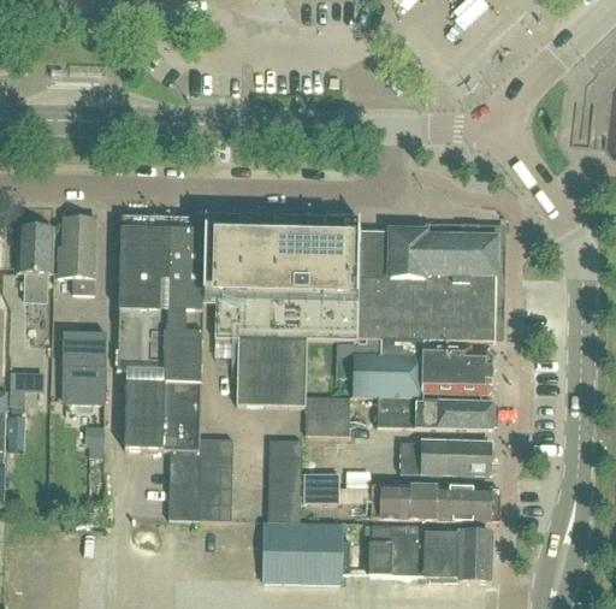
[(148,36),(137,48),(147,57),(158,45),(148,36)]
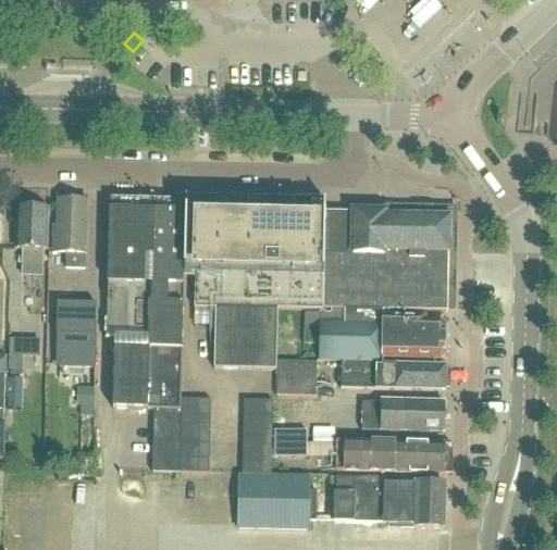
[(153,405),(180,405),(182,270),(183,270),(184,211),(184,197),(183,197),(183,199),(152,199),(152,208),(149,335),(147,405),(153,405)]
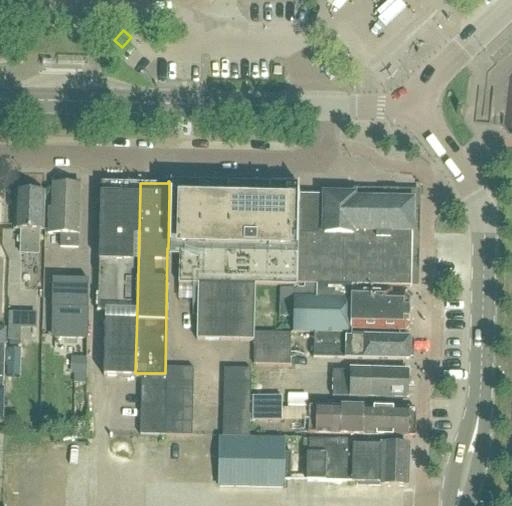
[(78,231),(79,183),(52,182),(52,205),(49,205),(48,230),(60,231),(59,244),(77,244),(77,231),(78,231)]
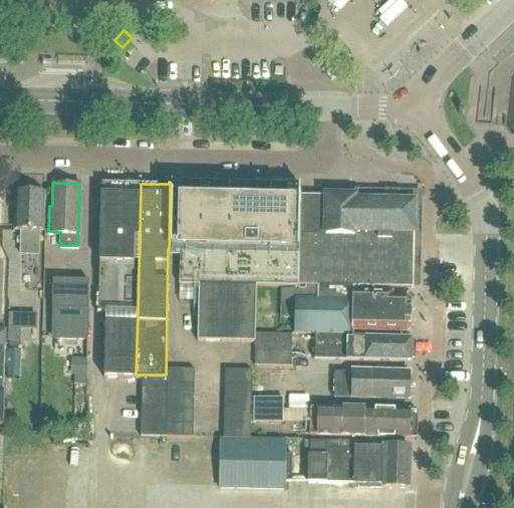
[(141,192),(141,184),(98,183),(97,307),(136,307),(136,317),(104,317),(103,373),(136,374),(138,309),(141,192)]
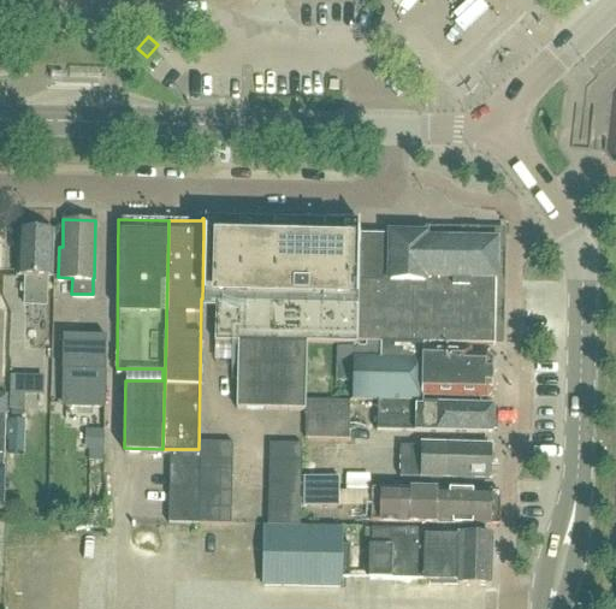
[(215,234),(203,234),(202,299),(214,299),(213,340),(237,341),(236,407),(304,408),(306,342),(356,343),(357,276),(357,232),(357,222),(215,219),(215,234)]
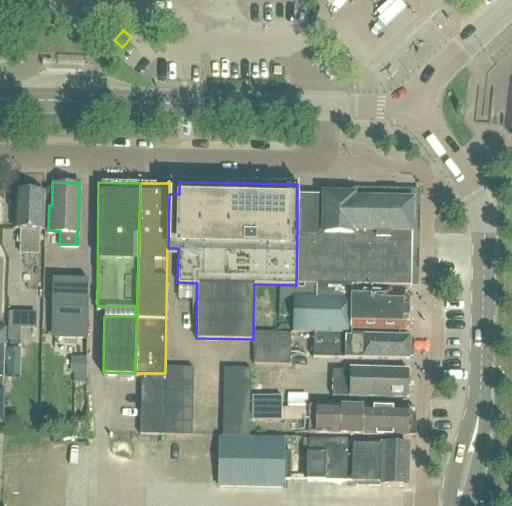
[(39,190),(37,188),(31,188),(29,190),(25,190),(25,193),(17,193),(16,226),(21,226),(20,251),(38,251),(39,227),(42,227),(43,190),(39,190)]
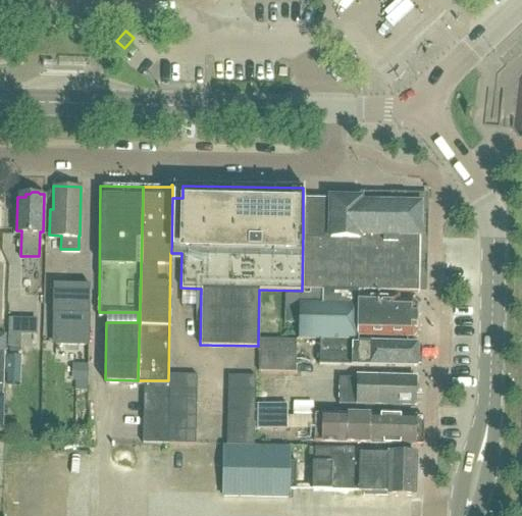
[(303,234),(303,252),(418,254),(419,199),(331,197),(331,198),(303,197),(303,234)]
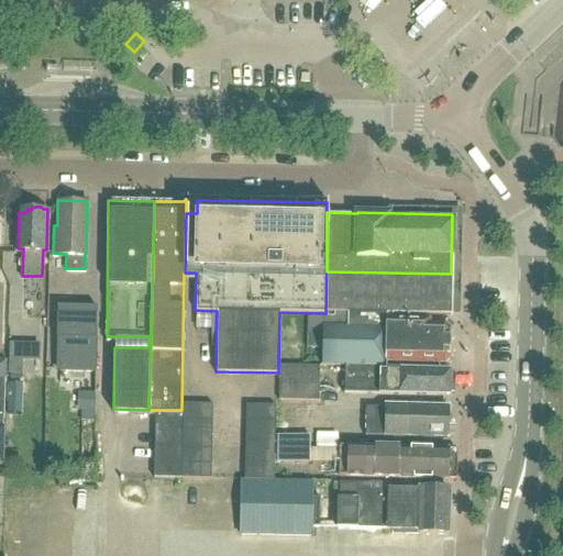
[(450,313),(450,293),(451,274),(327,271),(326,309),(338,309),(338,311),(450,313)]
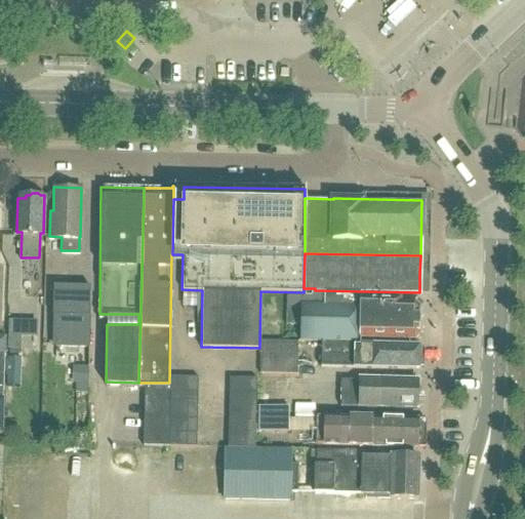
[(53,283),(52,312),(51,344),(89,345),(89,313),(90,284),(53,283)]
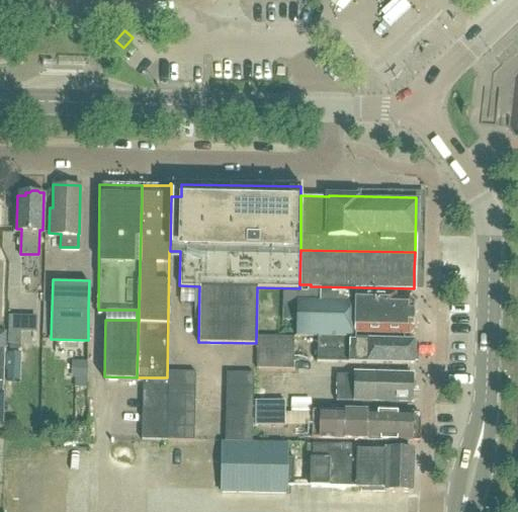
[(323,333),(356,334),(356,328),(408,329),(410,331),(414,328),(412,327),(413,302),(414,301),(410,296),(408,297),(396,297),(396,292),(355,291),(354,301),(320,300),(321,288),(301,288),(301,299),(296,299),(295,333),(323,333)]
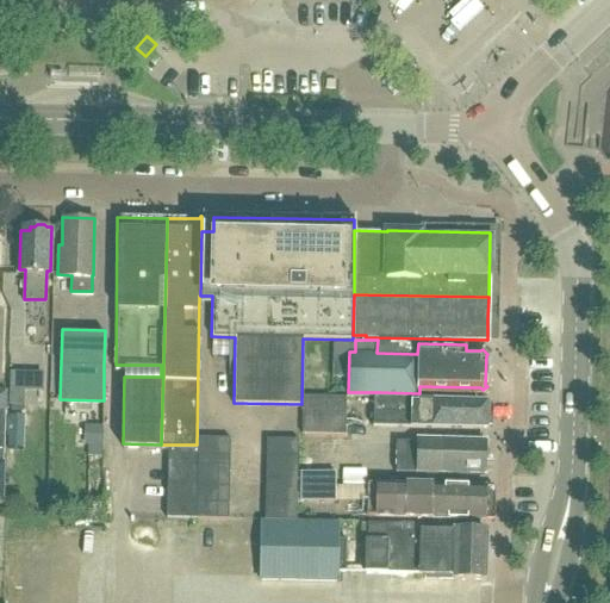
[(302,430),(346,431),(346,393),(302,392),(302,430)]
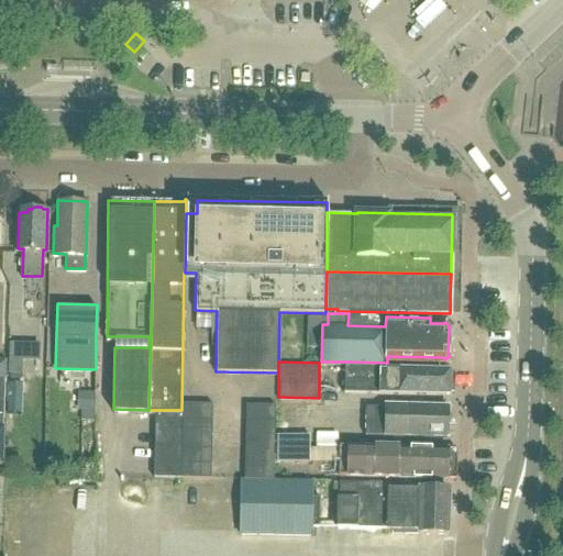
[(387,367),(387,363),(351,362),(351,377),(346,377),(345,389),(449,392),(449,368),(387,367)]
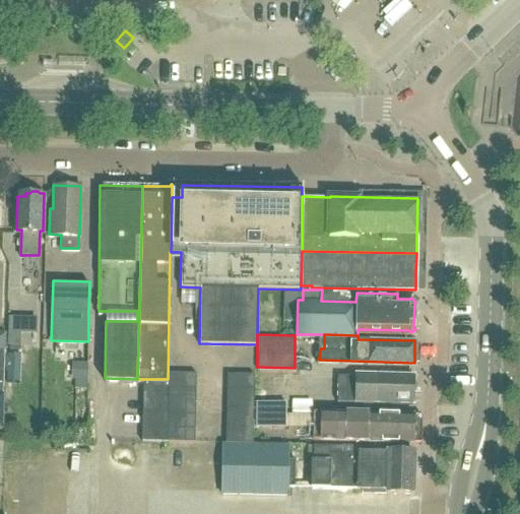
[(169,379),(169,384),(195,385),(195,370),(170,370),(169,379)]
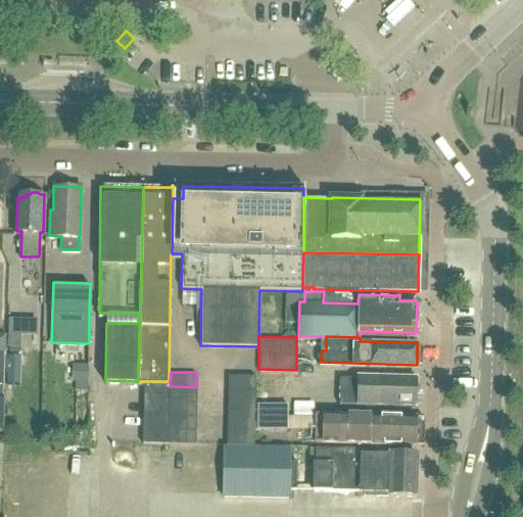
[(229,373),(228,388),(256,388),(256,374),(229,373)]
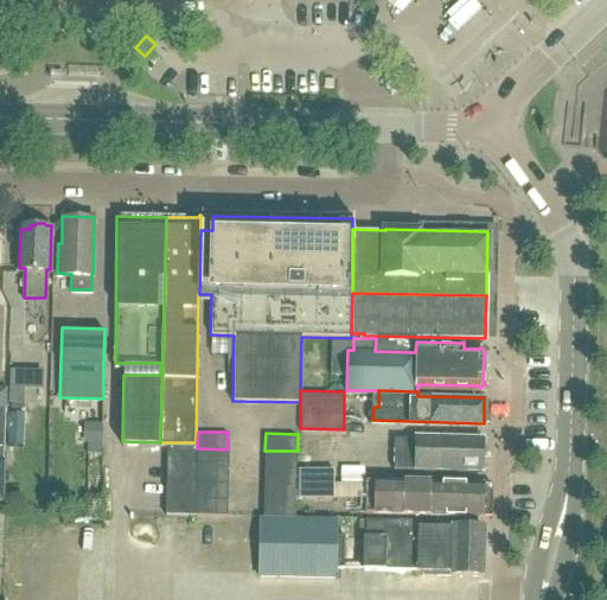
[(483,468),(484,435),(439,434),(439,438),(395,436),(394,467),(438,467),(439,467),(483,468)]
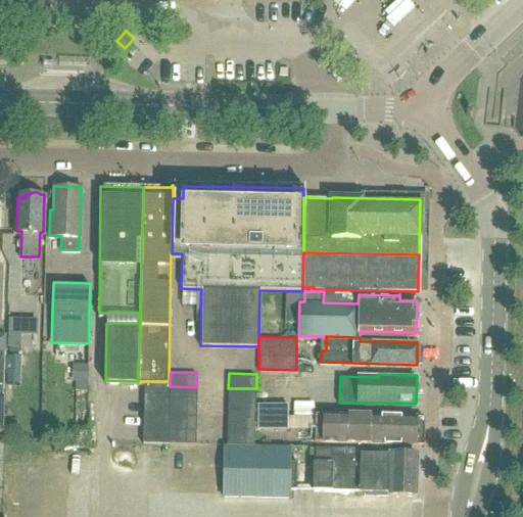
[(144,395),(170,396),(170,386),(170,381),(169,381),(144,381),(144,395)]
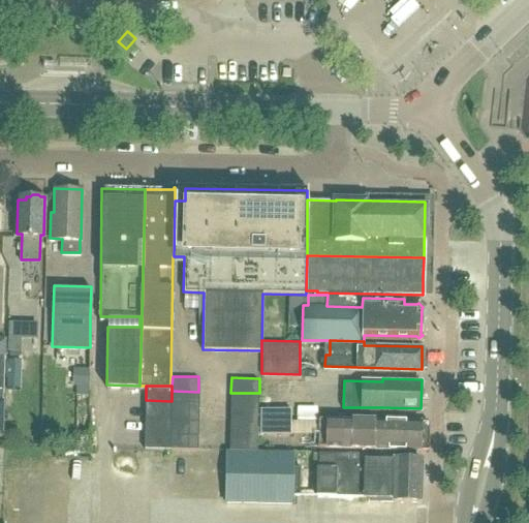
[(172,401),(172,405),(198,405),(198,392),(172,391),(172,401)]
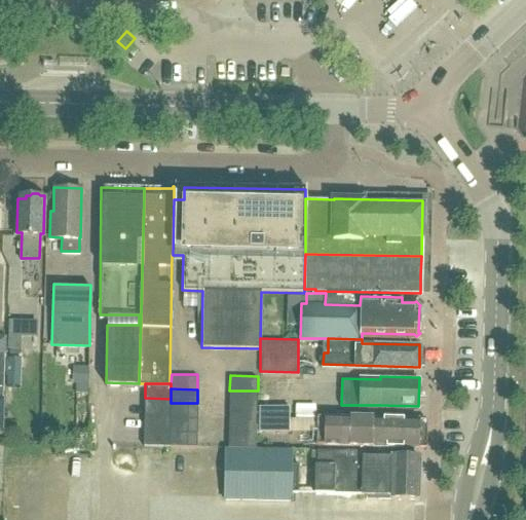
[(258,391),(229,391),(229,404),(258,404),(258,391)]
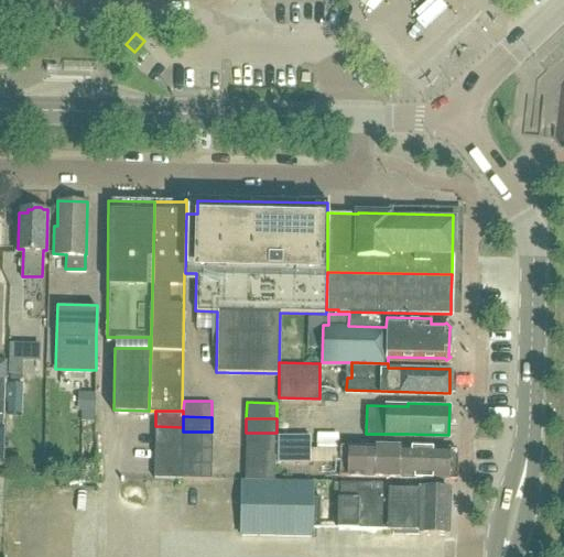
[(183,432),(183,427),(155,426),(155,443),(183,443),(183,432)]
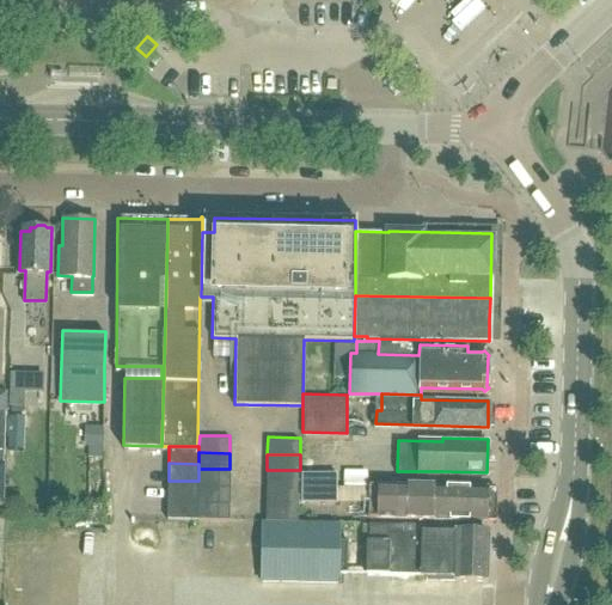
[(230,469),(199,469),(199,481),(199,484),(230,484),(230,469)]
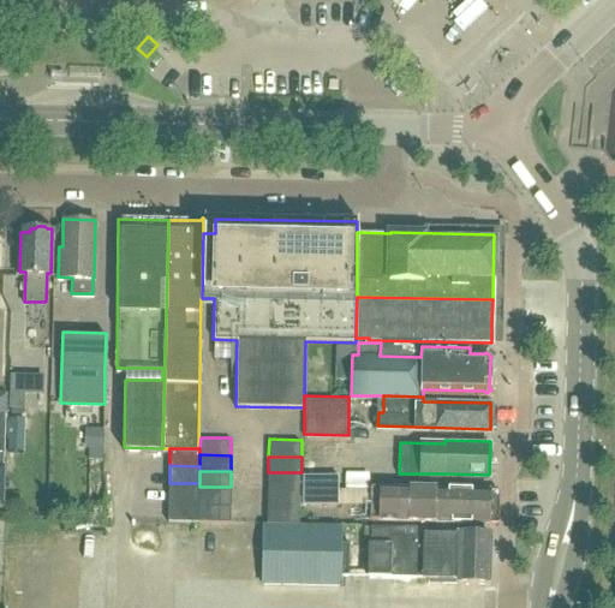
[(268,472),(268,488),(300,488),(302,472),(268,472)]
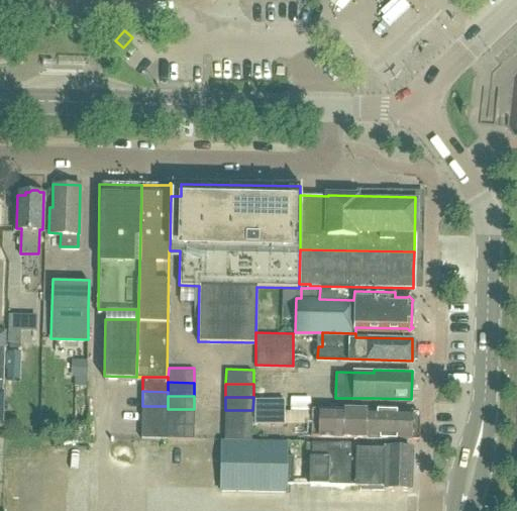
[(262,421),(284,421),(284,397),(261,397),(262,421)]
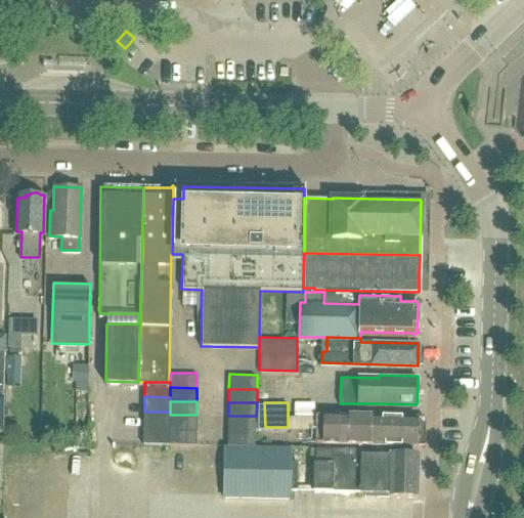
[(144,412),(143,427),(170,427),(170,415),(170,412),(144,412)]
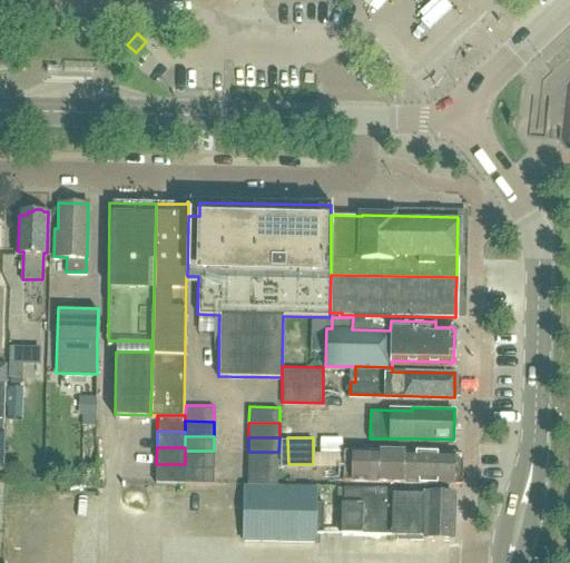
[(453,483),(454,452),(344,448),(343,480),(453,483)]
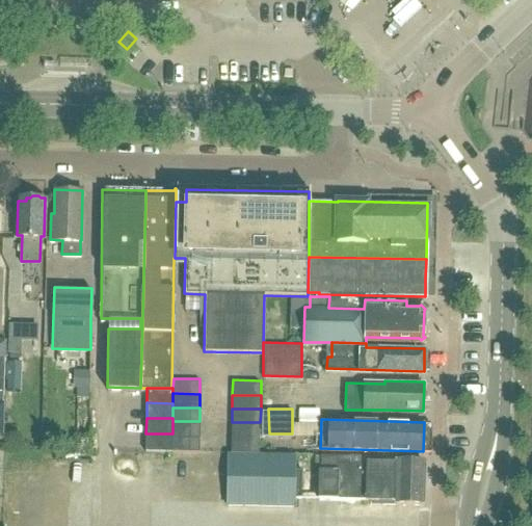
[(173,434),(173,435),(200,436),(200,421),(173,421),(173,434)]
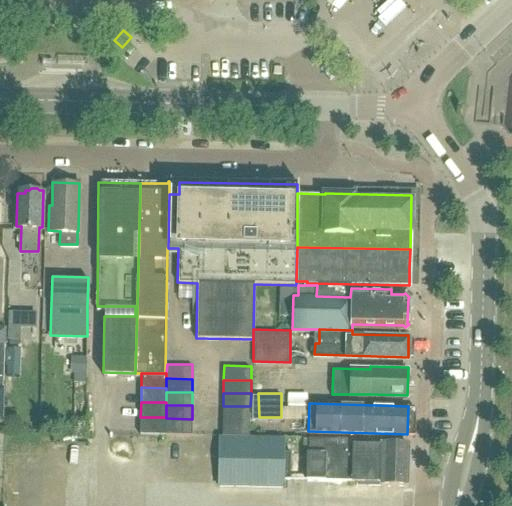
[(223,406),(222,419),(250,420),(250,406),(223,406)]
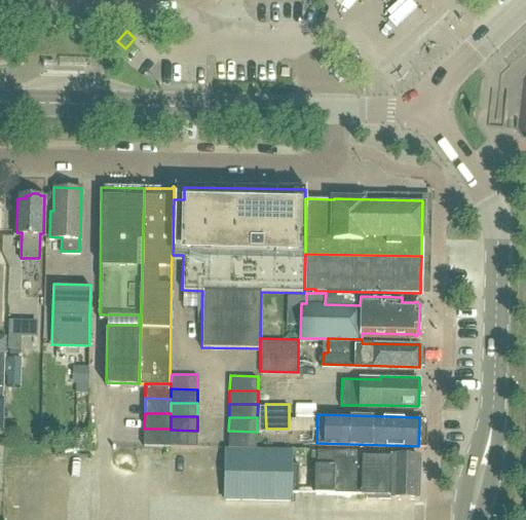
[(171,430),(171,429),(144,429),(144,444),(170,444),(171,430)]
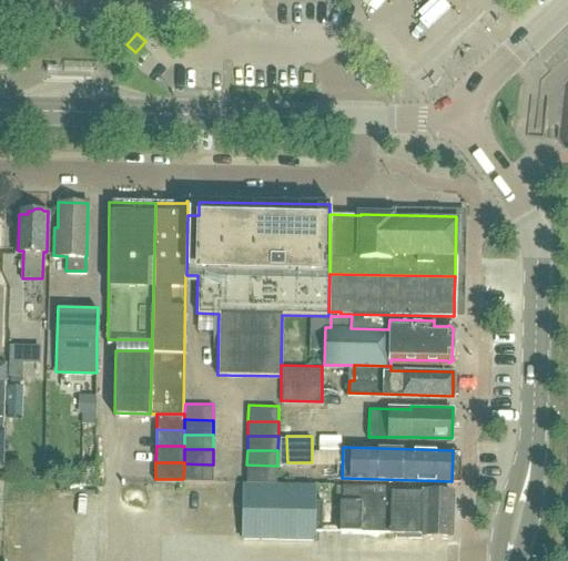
[(184,463),(183,479),(212,479),(213,465),(184,463)]
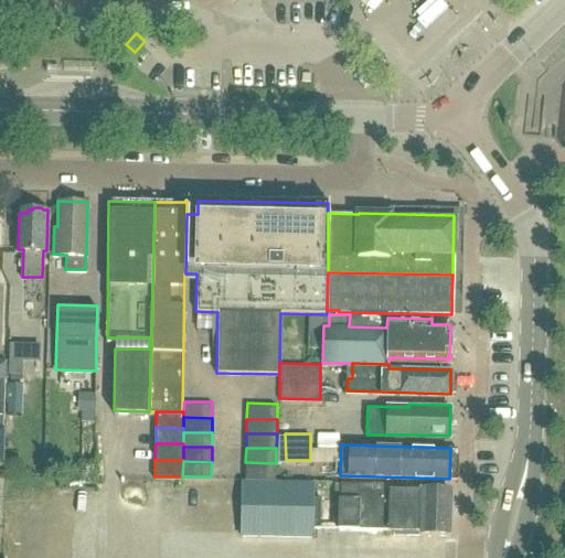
[(276,463),(245,462),(245,478),(276,479),(276,463)]
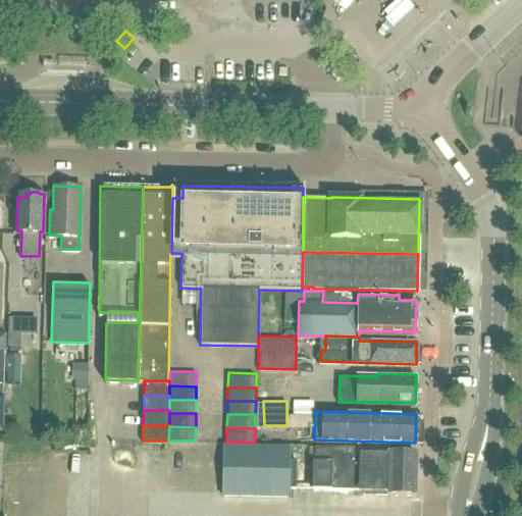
[(225,443),(224,468),(224,493),(290,494),(294,486),(314,486),(314,470),(315,446),(310,446),(225,443)]
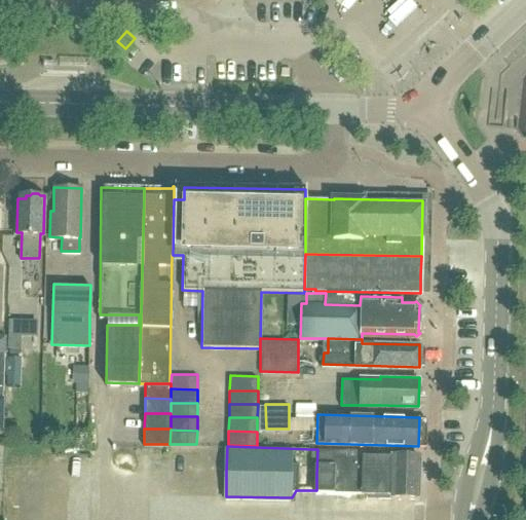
[(420,476),(420,454),(419,454),(419,455),(393,455),(393,457),(346,456),(346,449),(317,449),(316,474),(420,476)]
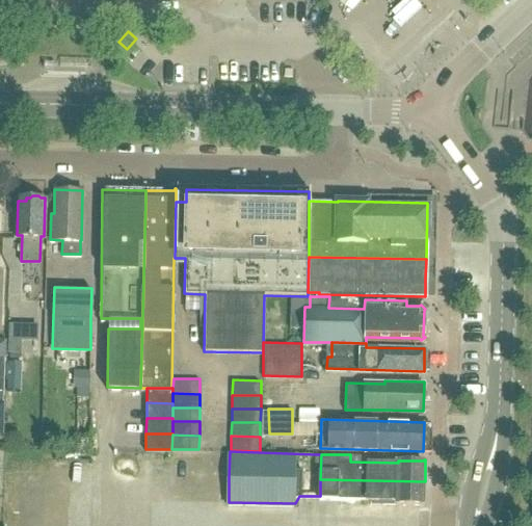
[(320,496),(371,498),(383,499),(383,502),(397,502),(397,503),(423,503),(423,504),(424,504),(425,481),(320,479),(320,496)]
